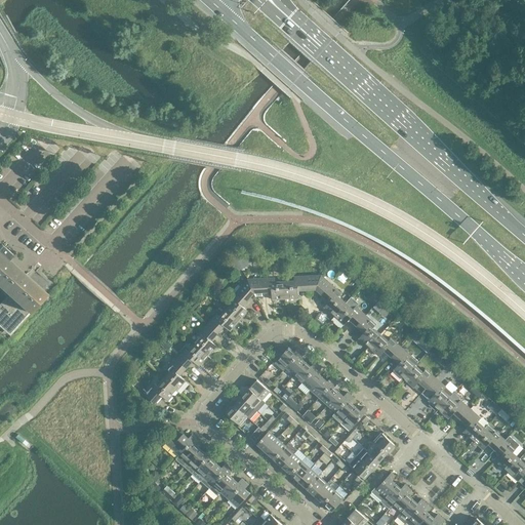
[(12,254),(1,244),(0,245),(0,286),(8,294),(0,304),(0,324),(10,333),(44,295),(5,261),(12,254)]
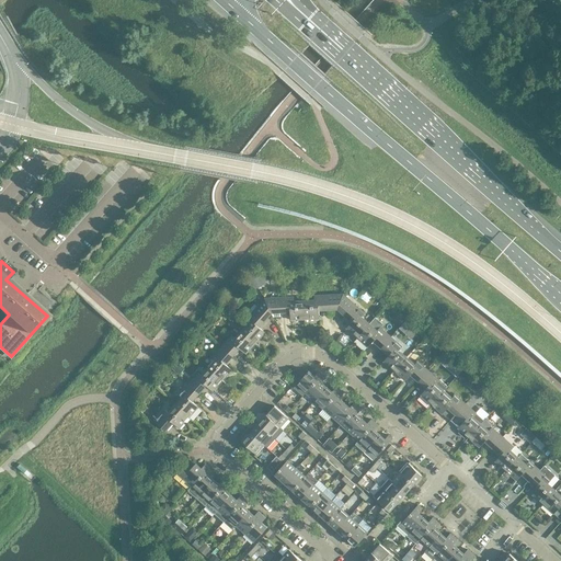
[(315,300),(305,300),(306,319),(320,319),(319,310),(338,309),(343,294),(315,296),(315,300)]
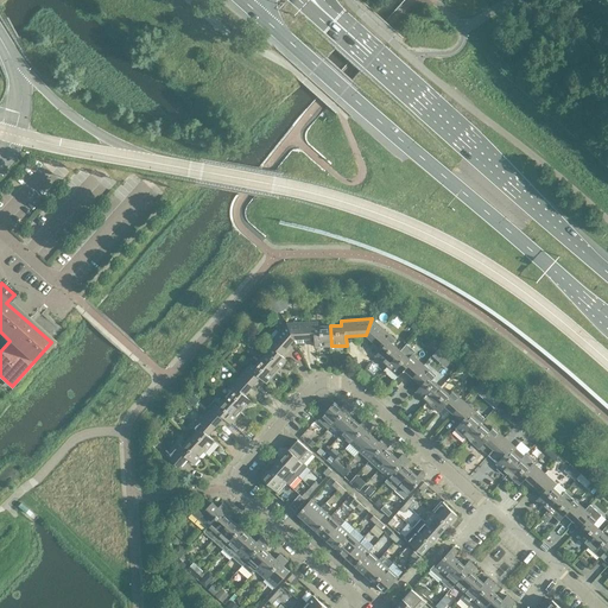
[(396,340),(372,318),(366,335),(381,349),(375,355),(387,366),(400,352),(392,343),(396,340)]
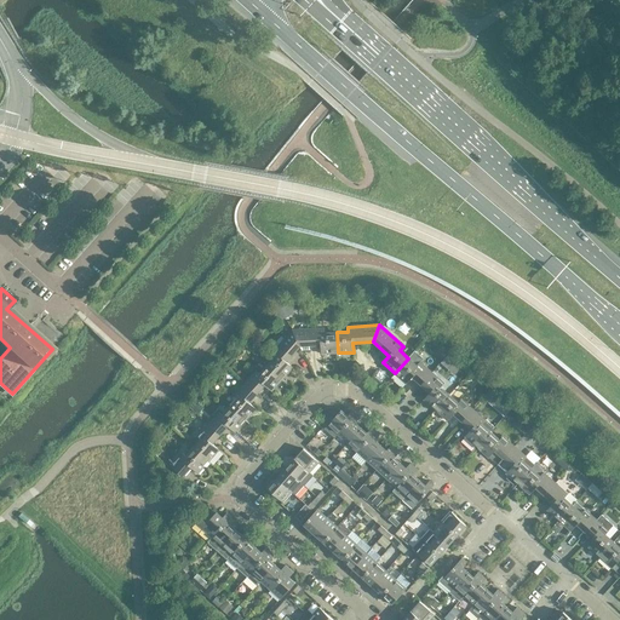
[(325,328),(293,329),(300,346),(321,345),(322,354),(338,352),(337,332),(325,333),(325,328)]
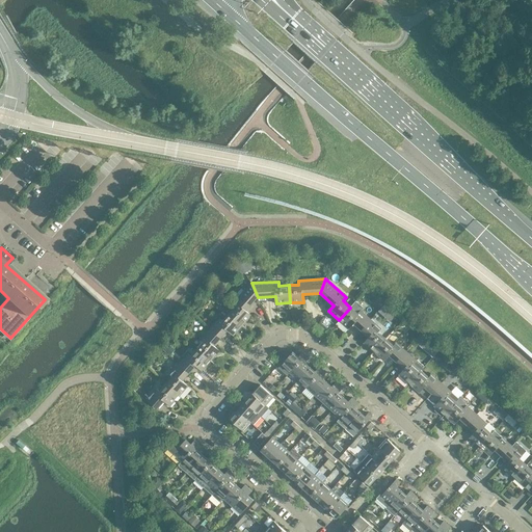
[(236,307),(230,314),(242,325),(251,315),(245,310),(258,297),(251,283),(233,303),(236,307)]
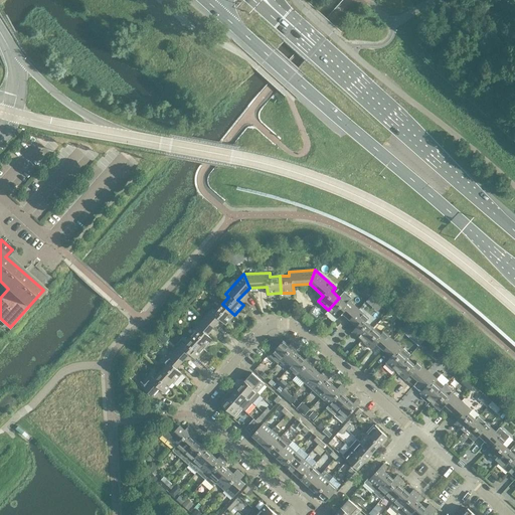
[(346,304),(339,298),(328,310),(338,319),(343,313),(350,320),(359,310),(349,301),(346,304)]
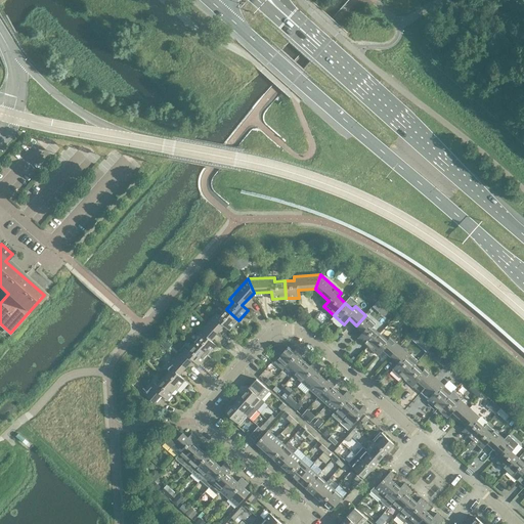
[(216,313),(207,323),(217,333),(224,325),(230,331),(238,320),(226,309),(219,316),(216,313)]
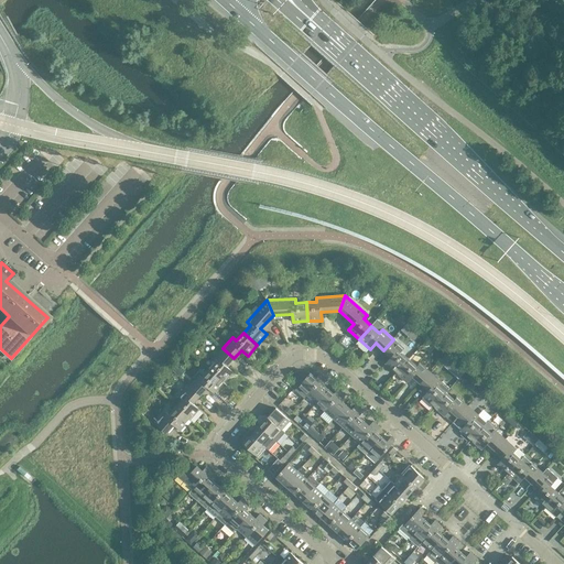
[(393,339),(383,350),(391,357),(386,364),(397,372),(409,359),(401,353),(404,349),(393,339)]
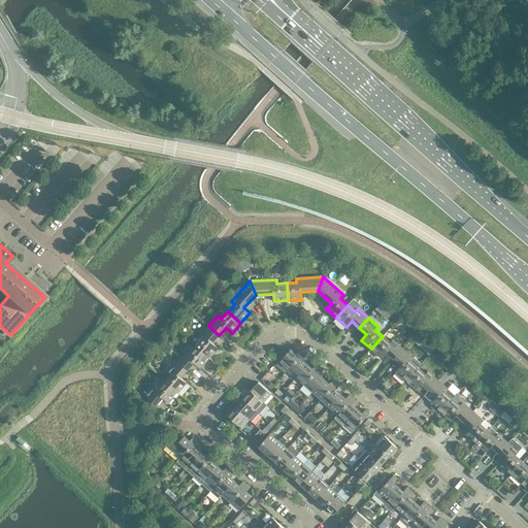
[(202,339),(196,347),(209,358),(219,348),(212,342),(219,335),(208,326),(199,336),(202,339)]
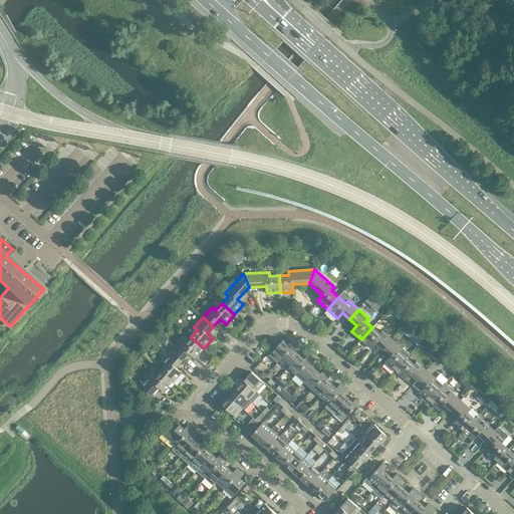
[(379,333),(372,327),(361,339),(371,348),(376,343),(383,349),(393,339),(382,330),(379,333)]
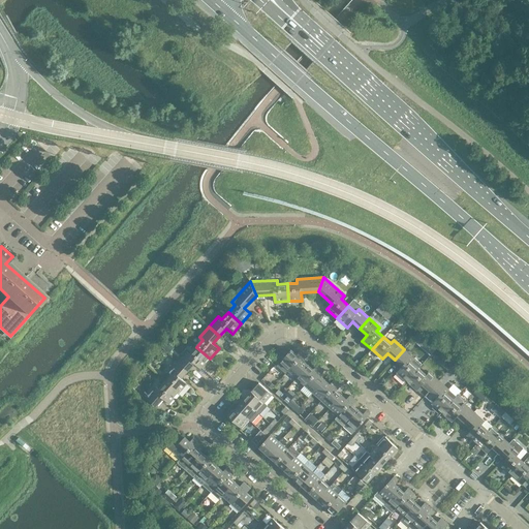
[(187,351),(178,362),(188,371),(195,364),(200,369),(210,359),(196,347),(190,354),(187,351)]
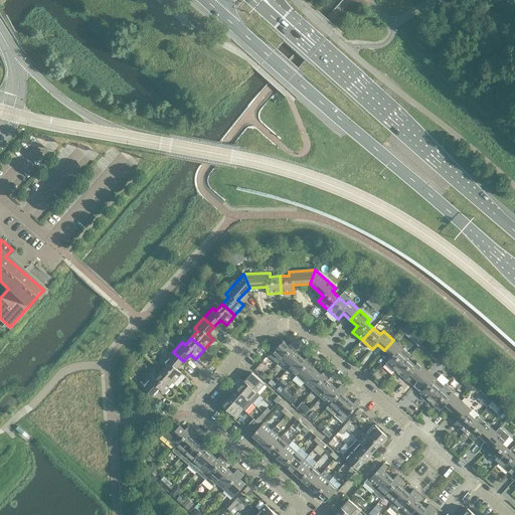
[(407,358),(410,355),(393,340),(384,350),(391,357),(386,362),(396,371),(407,358)]
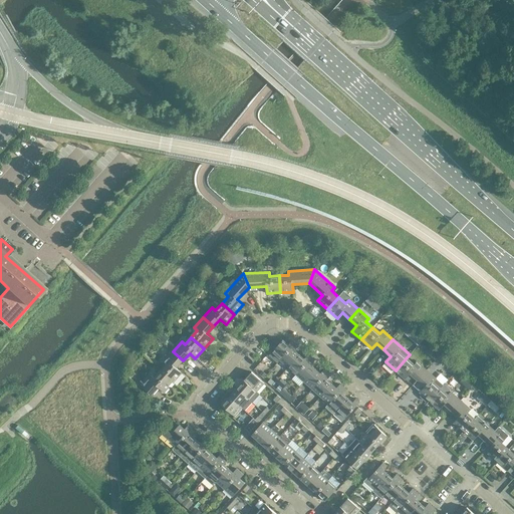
[(280,360),(295,343),(291,340),(288,344),(283,340),(269,355),(277,363),(280,360)]
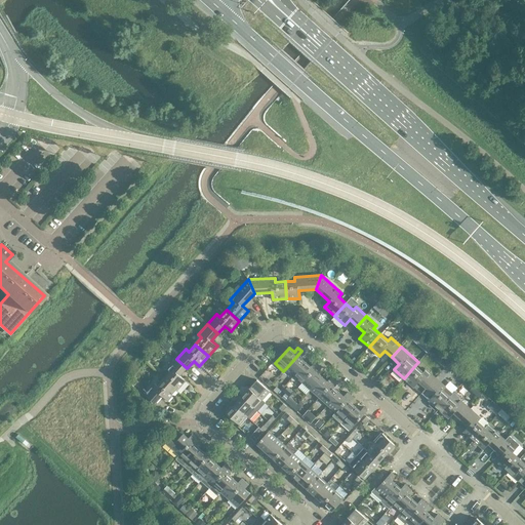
[(301,351),(286,368),(294,375),(306,362),(300,358),(305,354),(301,351)]
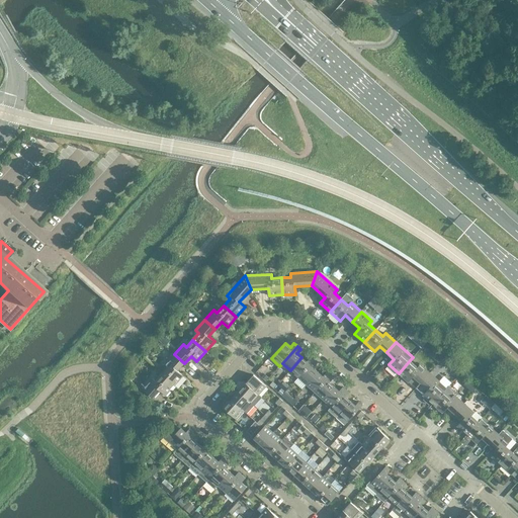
[(437,352),(434,356),(443,365),(447,361),(437,352)]
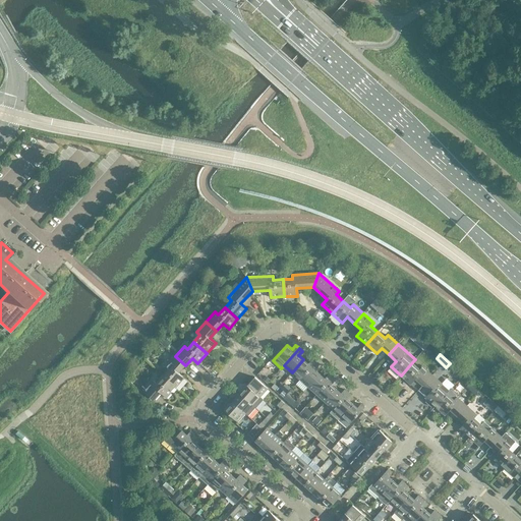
[(169,369),(163,377),(175,388),(184,378),(179,372),(185,365),(175,356),(166,366),(169,369)]
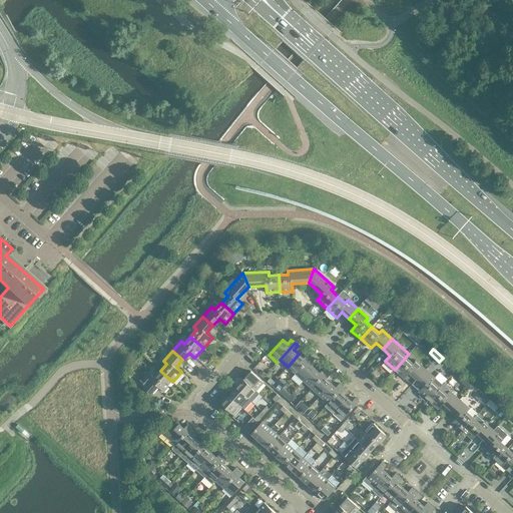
[(304,358),(299,354),(288,367),(296,374),(311,357),(308,354),(304,358)]
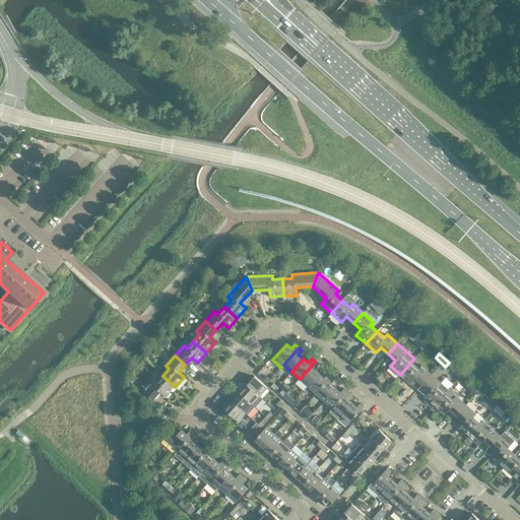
[(315,362),(300,379),(308,386),(319,374),(315,369),(318,365),(315,362)]
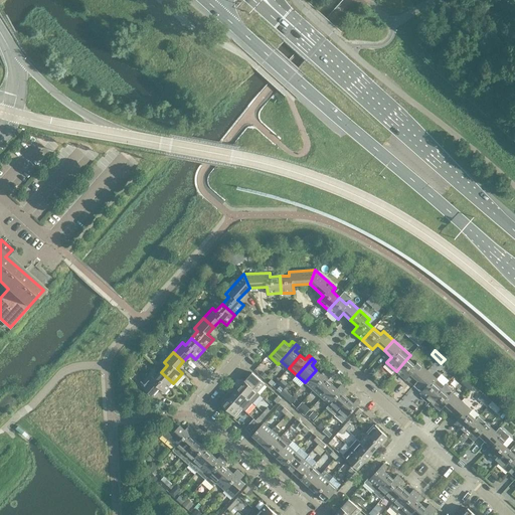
[(414,364),(407,358),(396,371),(406,380),(411,374),(418,381),(427,370),(417,361),(414,364)]
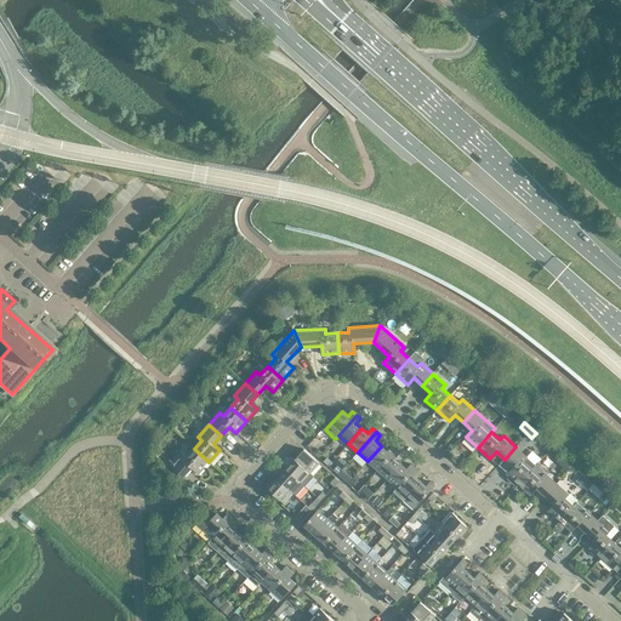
[(387,451),(381,446),(368,461),(377,469),(396,450),(392,446),(387,451)]
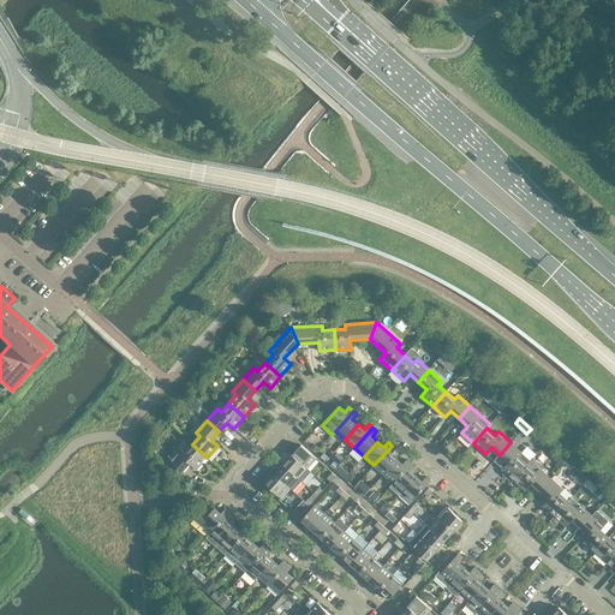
[(527,465),(531,461),(511,442),(500,455),(508,463),(502,470),(514,479),(527,465)]
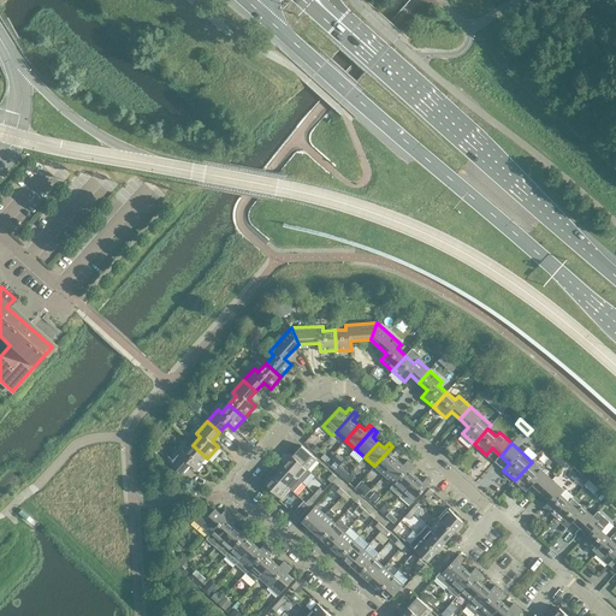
[(197,471),(207,458),(193,445),(185,454),(181,450),(170,462),(182,473),(190,465),(197,471)]
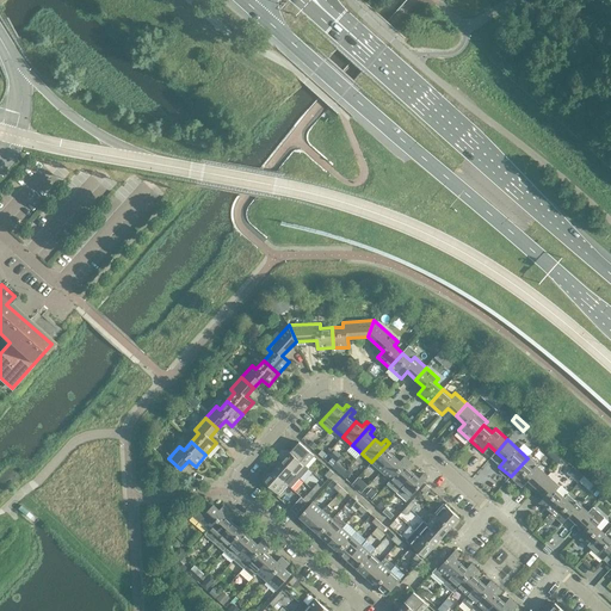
[(314,456),(300,442),(290,452),(306,466),(314,456)]
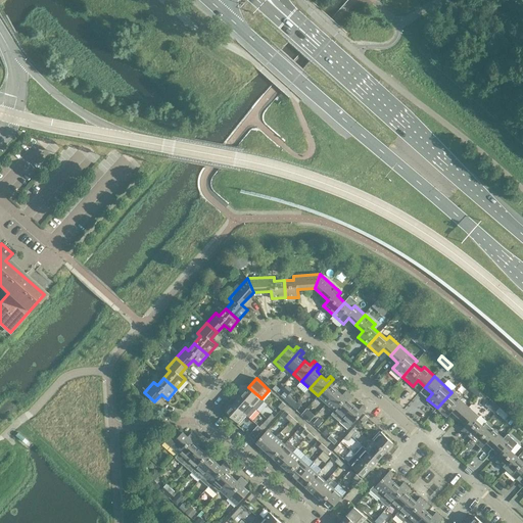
[(333,379),(318,395),(326,403),(337,390),(333,386),(336,382),(333,379)]
